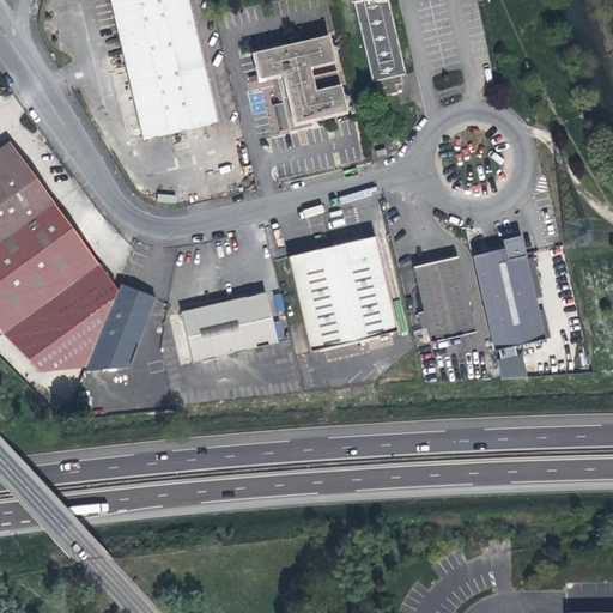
[(108,0),(132,96),(205,79),(186,0),(108,0)]
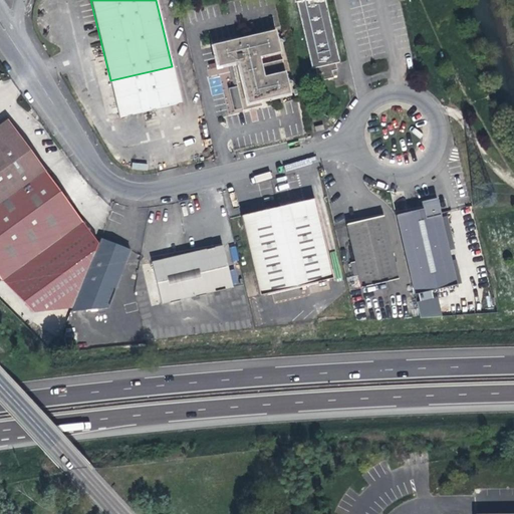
[(294,0),(295,3),(297,3),(313,69),(316,68),(318,75),(323,74),(324,80),(335,78),(334,71),(339,70),(337,63),(341,62),(326,0),(294,0)]
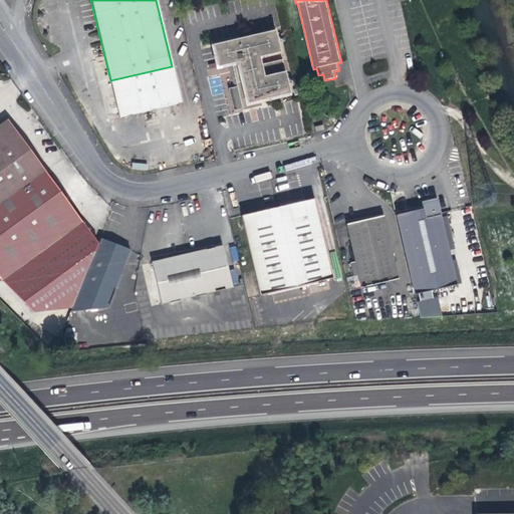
[(277,29),(214,44),(219,66),(239,62),(239,64),(233,66),(237,83),(244,111),(264,106),(263,100),(291,93),(284,59),(263,64),(261,56),(282,51),(277,29)]
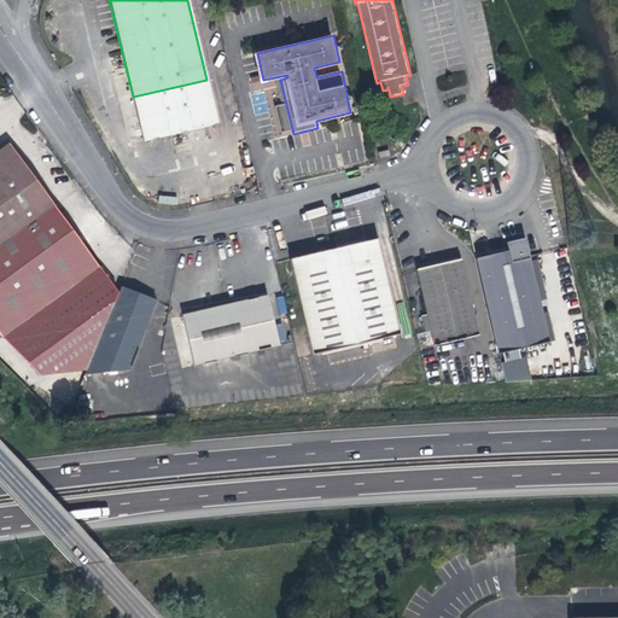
[(217,124),(207,80),(133,97),(144,143),(217,124)]
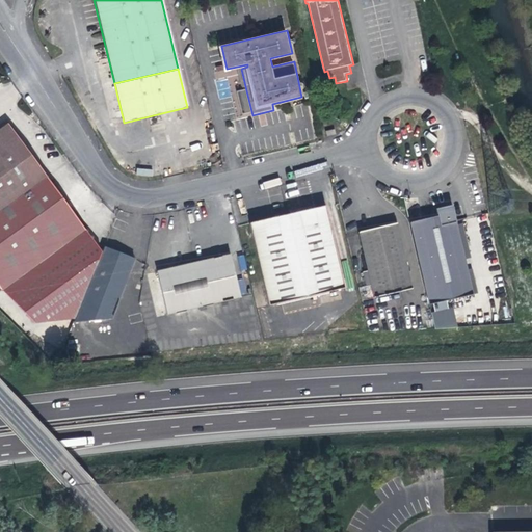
[(0,288),(84,228),(8,126),(6,124),(0,128),(0,288)]
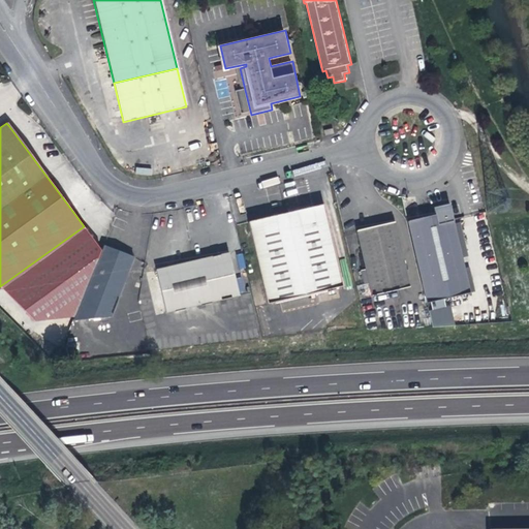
[(247,222),(267,304),(342,285),(322,204),(247,222)]
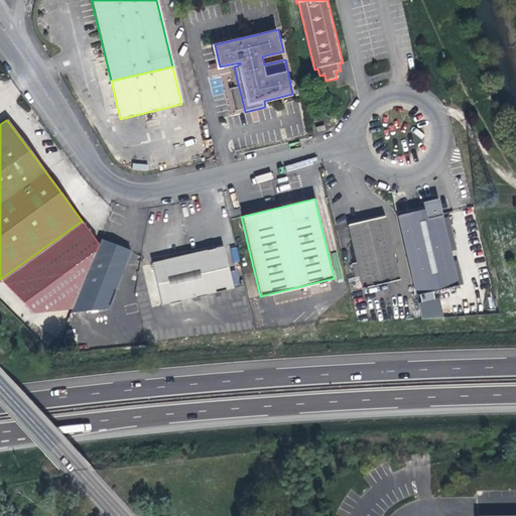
[(399,218),(414,283),(423,281),(421,274),(455,266),(441,207),(439,200),(423,204),(425,211),(399,218)]
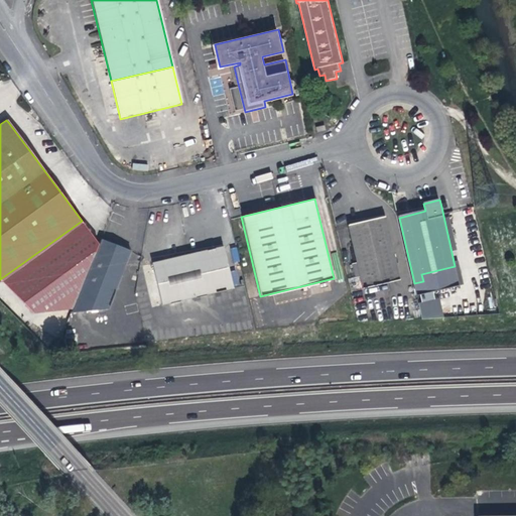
[(364,291),(401,282),(386,218),(349,226),(358,265),(353,266),(356,280),(361,278),(364,291)]
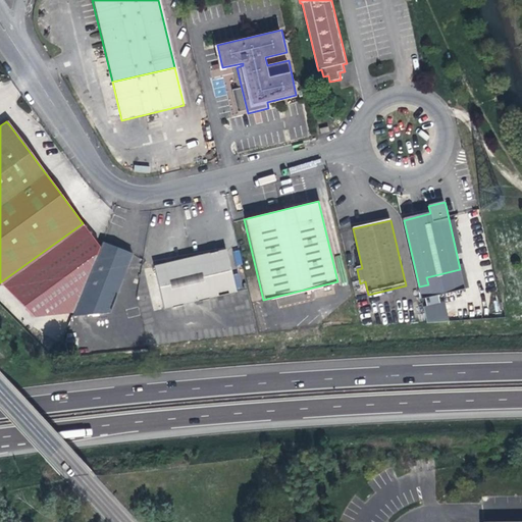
[(350,230),(350,222),(341,222),(341,230),(350,230)]
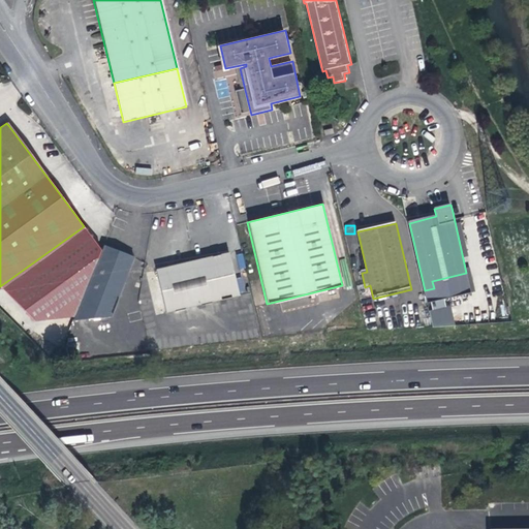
[(101,250),(84,226),(0,286),(0,287),(33,319),(73,316),(101,250)]
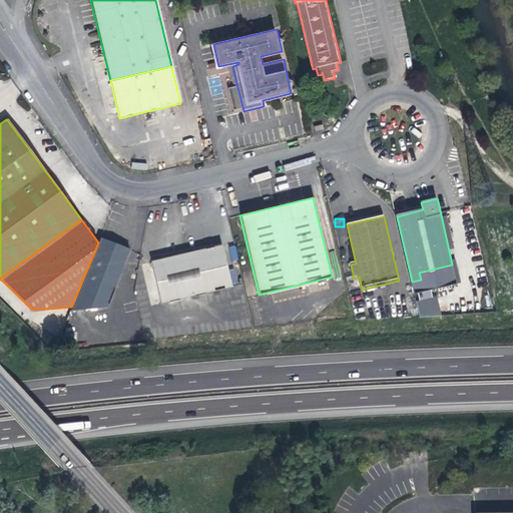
[(147,247),(160,305),(231,287),(218,230),(147,247)]
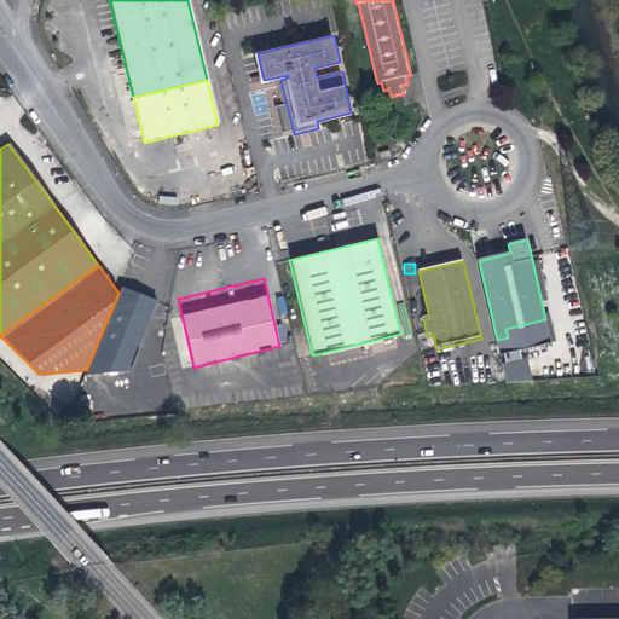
[(86,370),(85,374),(127,371),(156,301),(121,287),(119,293),(86,370)]
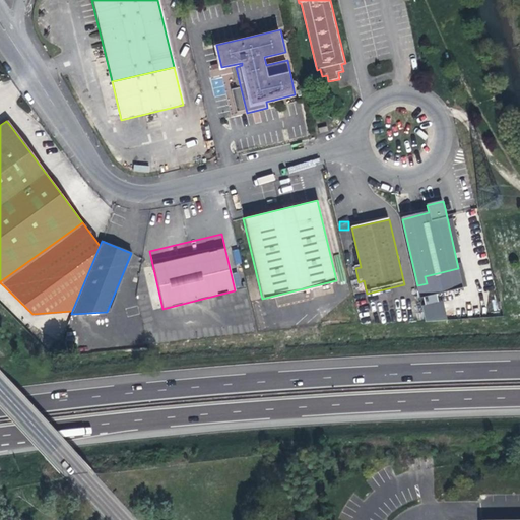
[(69,323),(68,333),(77,333),(77,323),(69,323)]
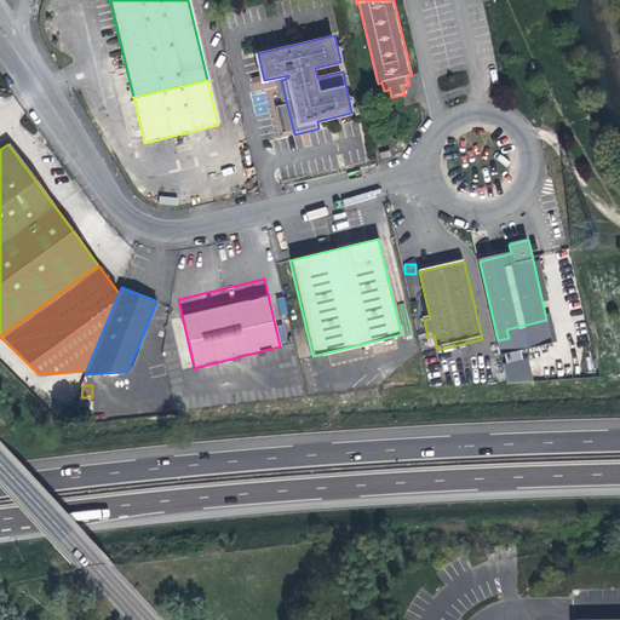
[(93,401),(78,400),(76,414),(92,415),(93,401)]
